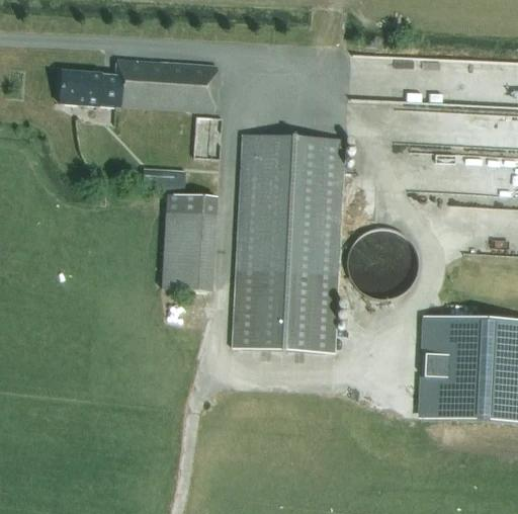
[(113,104),(213,110),(217,66),(116,59),(114,78),(100,77),(100,73),(61,70),(59,103),(98,105),(98,95),(113,96),(113,104)]
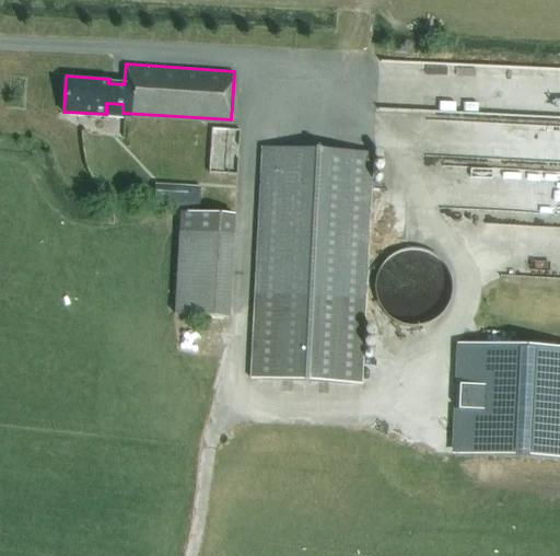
[(559,66),(545,66),(544,111),(559,111),(559,66)]
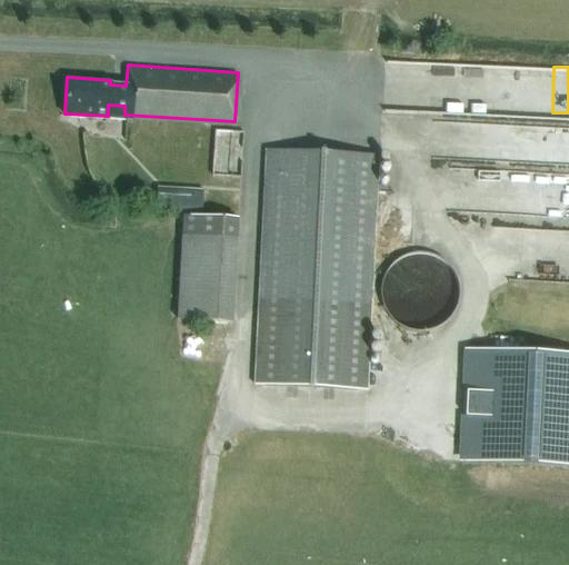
[(210,172),(241,175),(245,129),(212,128),(210,172)]
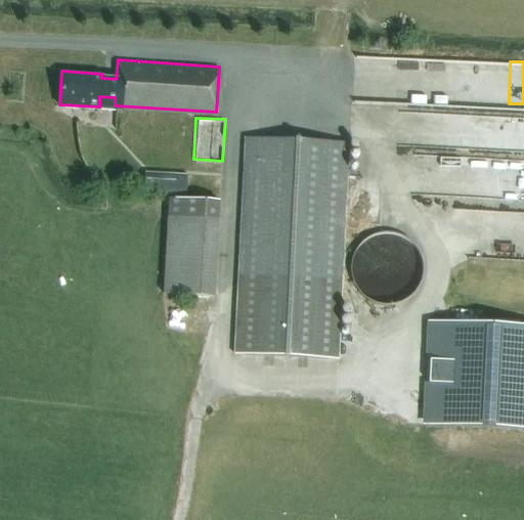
[(338,355),(341,282),(348,140),(245,134),(238,276),(234,350),(338,355)]
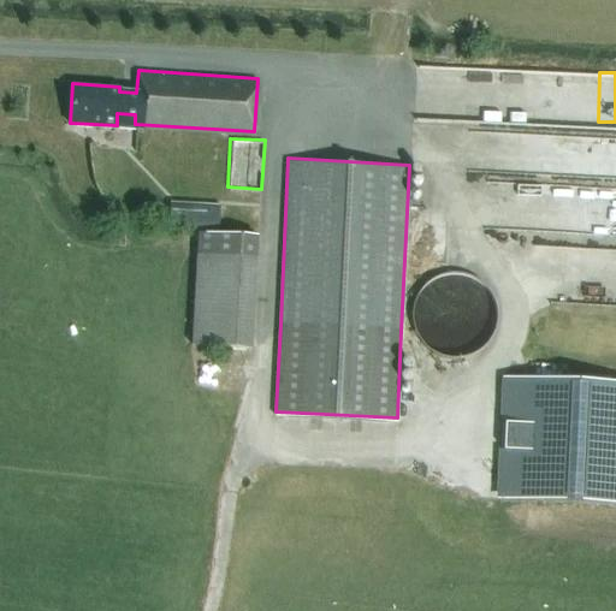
[(220,203),(171,201),(169,223),(218,225),(220,203)]
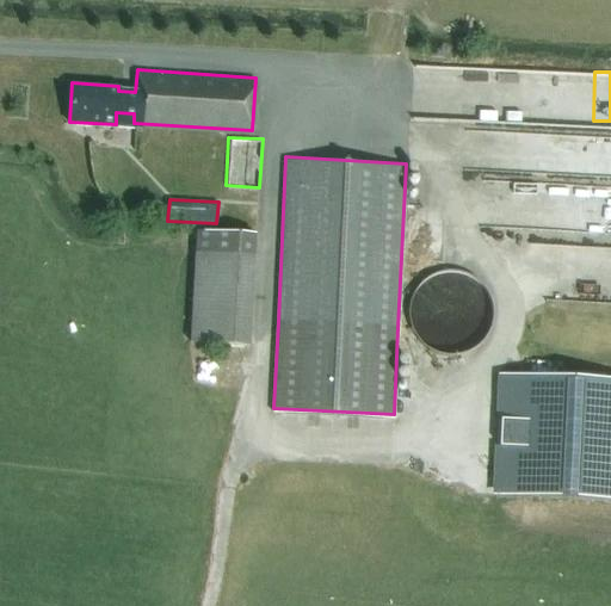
[(255,227),(195,224),(191,338),(253,339),(255,227)]
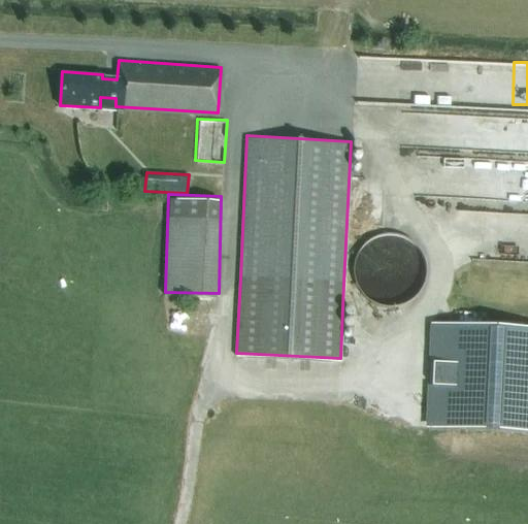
[(399,303),(404,301),(409,299),(415,295),(418,291),(421,287),(424,282),(425,275),(426,270),(426,265),(425,259),(423,254),(420,249),(417,244),(413,240),(407,237),(403,234),(397,233),(392,232),(386,232),(381,233),(371,236),(366,239),(362,243),(359,248),(356,253),(354,258),(353,263),(353,268),(353,274),(354,280),(356,285),(359,290),(363,294),(367,297),(372,300),(377,303),(383,304),(388,305),(394,304),(399,303)]
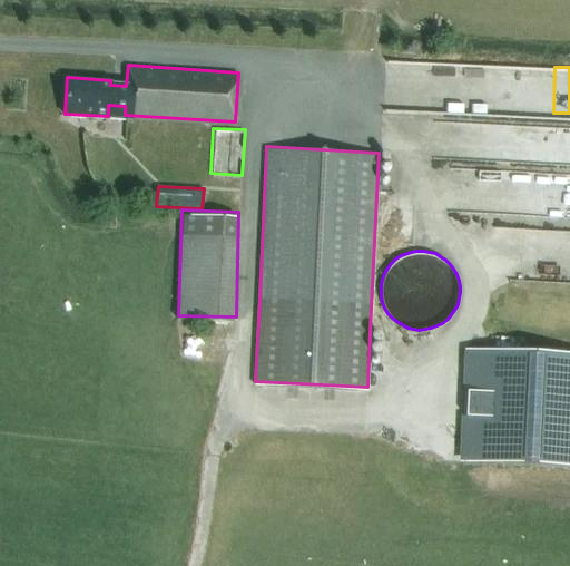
[(569,353),(470,349),(463,459),(569,464),(569,353)]
